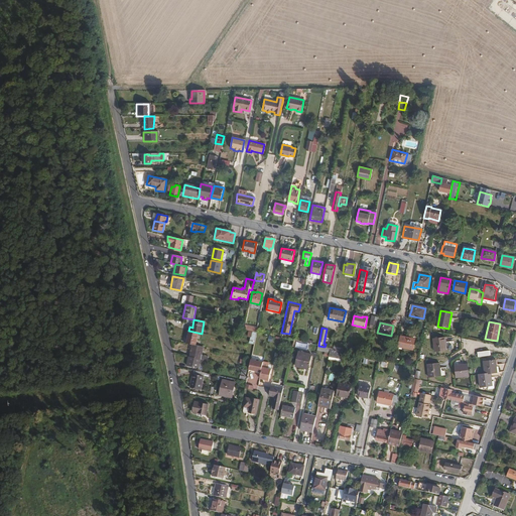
[(198,333),(188,331),(187,338),(186,344),(188,344),(192,345),(196,346),(198,333)]
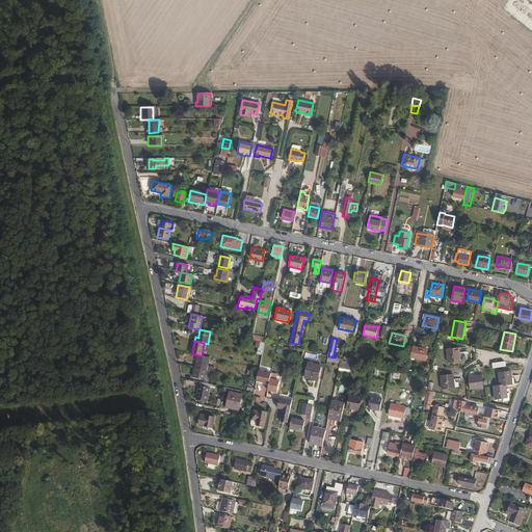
[(410,348),(408,355),(411,355),(411,357),(426,361),(428,350),(414,347),(414,349),(410,348)]
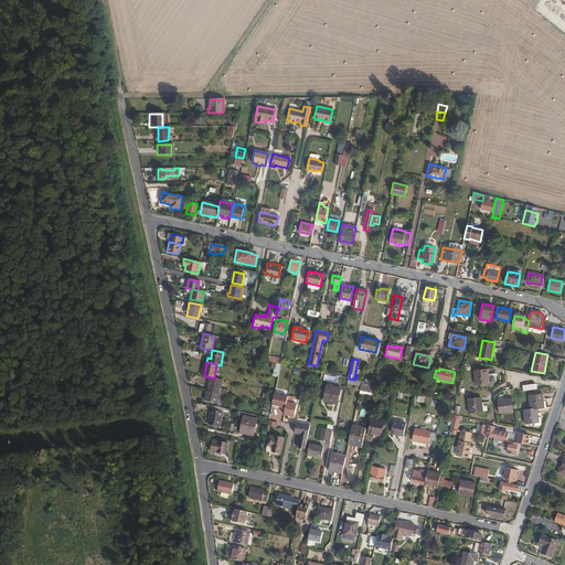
[(488,369),(475,371),(477,384),(490,382),(488,369)]
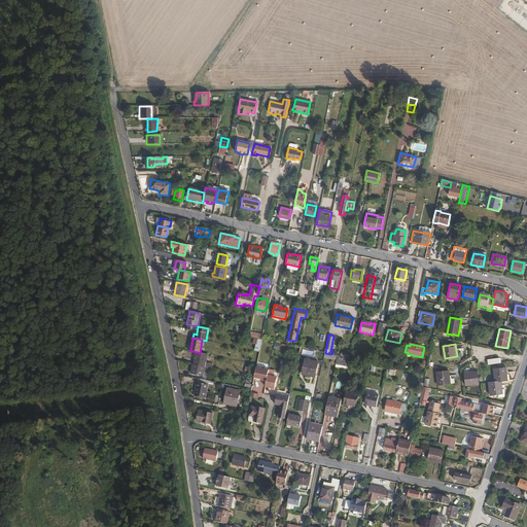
[(209,355),(200,353),(197,352),(195,364),(205,366),(213,369),(214,364),(208,363),(209,355)]
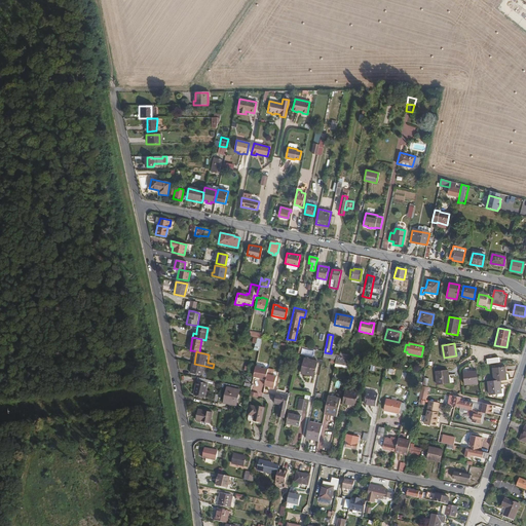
[(335,366),(346,368),(348,358),(338,355),(335,366)]
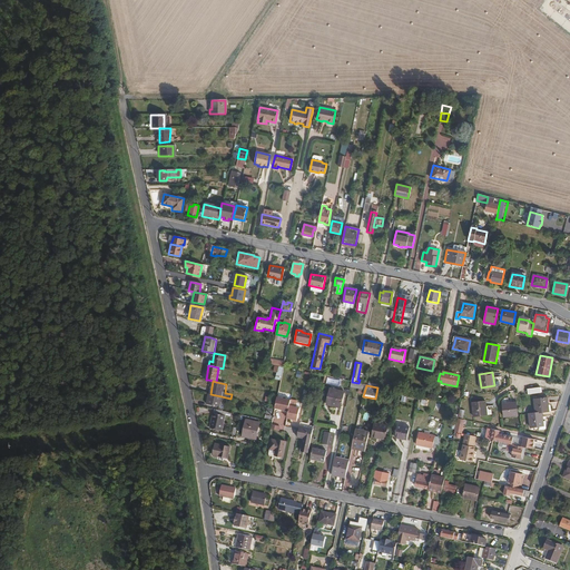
[(330,389),(326,402),(336,404),(336,405),(341,406),(344,391),(330,389)]
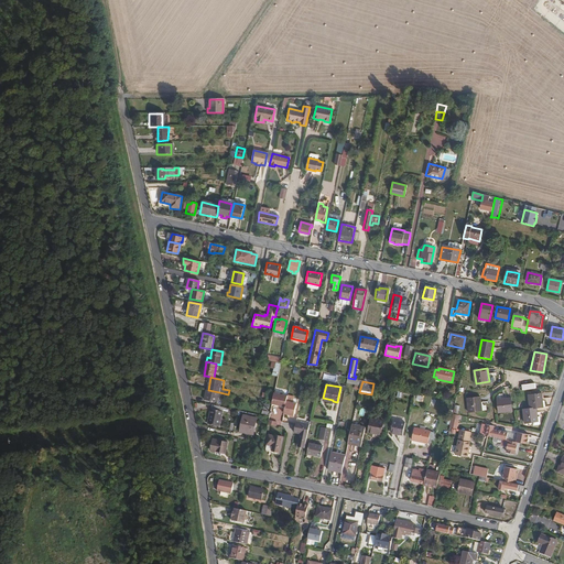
[(208,390),(206,390),(204,400),(217,403),(219,392),(208,390)]
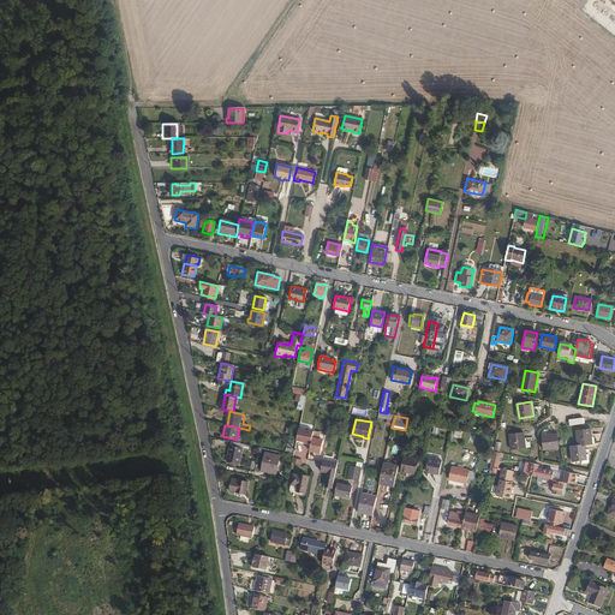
[(577,430),(578,445),(585,443),(593,442),(592,436),(591,428),(577,430)]
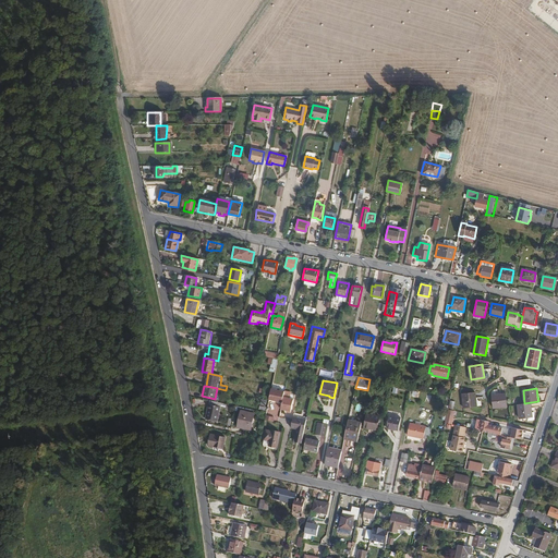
[(283,391),(270,389),(268,399),(281,402),(282,397),(283,391)]
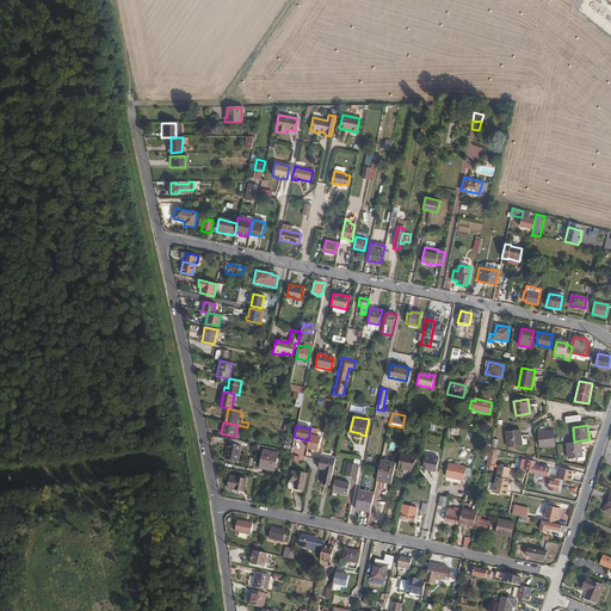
[(520,430),(506,432),(508,446),(523,445),(520,430)]
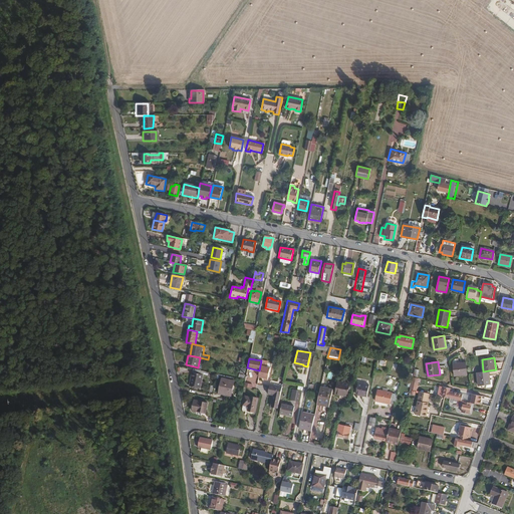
[(466,362),(454,363),(455,375),(467,373),(466,362)]
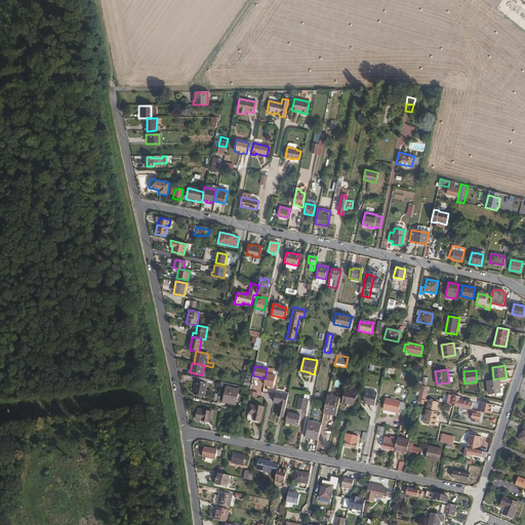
[(273,389),(276,375),(266,373),(265,378),(264,385),(269,387),(269,388),(273,389)]
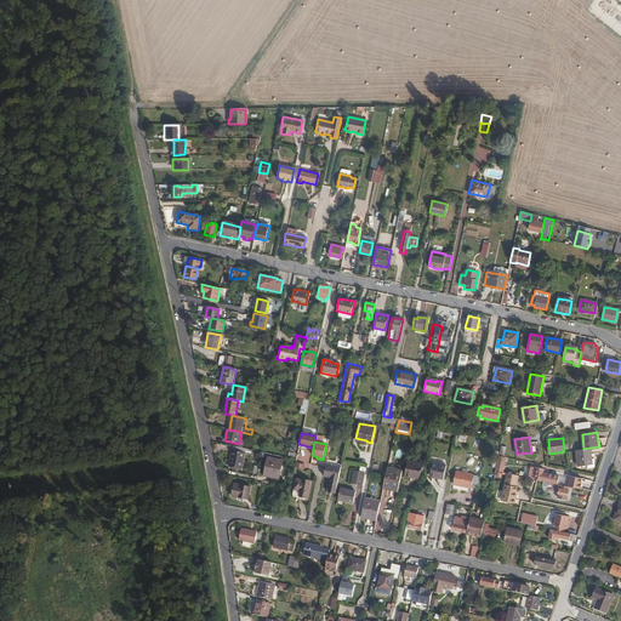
[(245,449),(233,446),(228,467),(241,469),(245,449)]
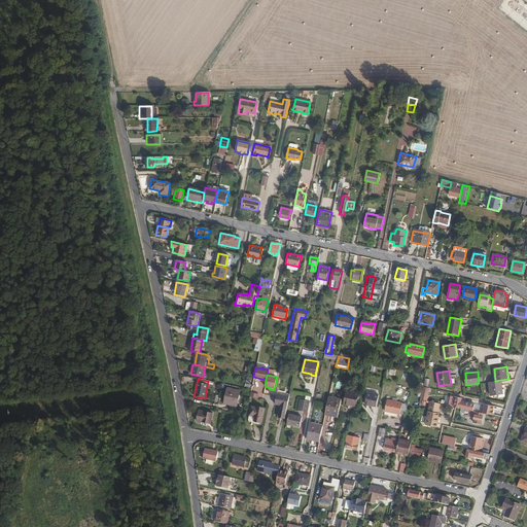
[(501,380),(495,381),(489,382),(491,394),(503,393),(501,380)]
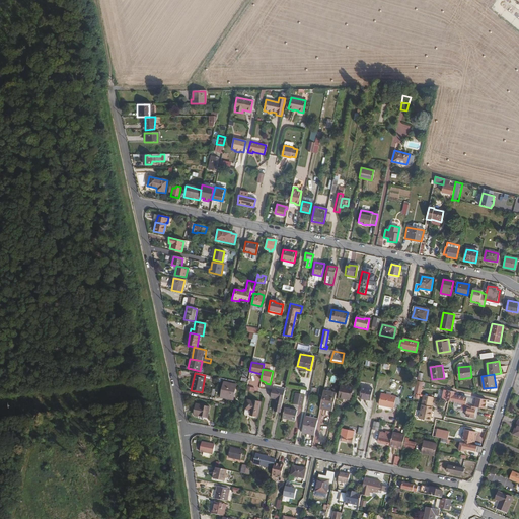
[(420,394),(423,382),(416,380),(414,393),(420,394)]
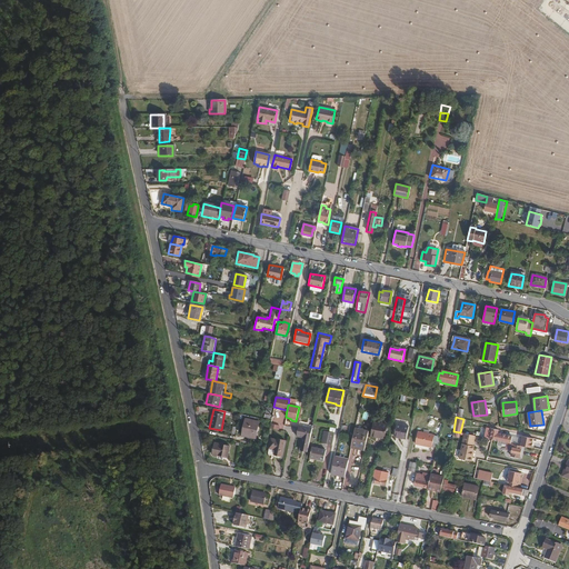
[(245,419),(241,436),(256,438),(259,422),(245,419)]
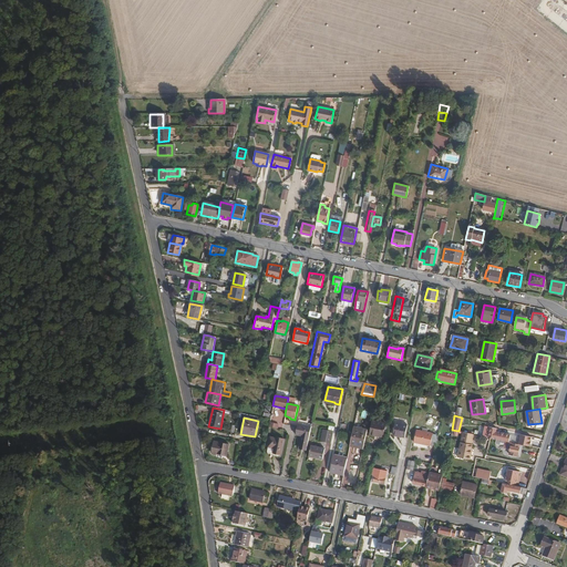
[(372,420),(369,434),(382,436),(385,423),(372,420)]
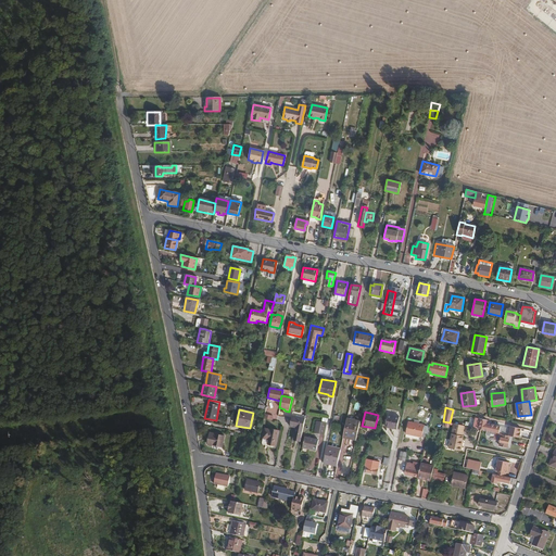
[(291,415),(289,426),(294,427),(295,427),(293,438),(300,439),(305,418),(291,415)]
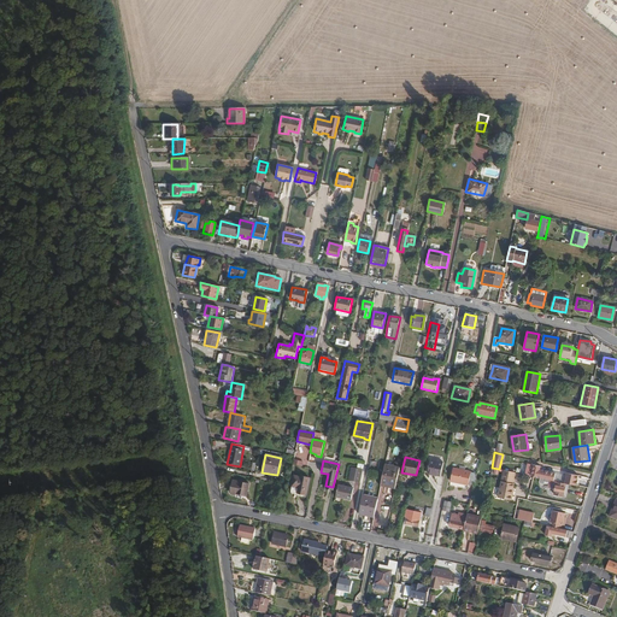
[(430,460),(427,472),(440,476),(442,463),(430,460)]
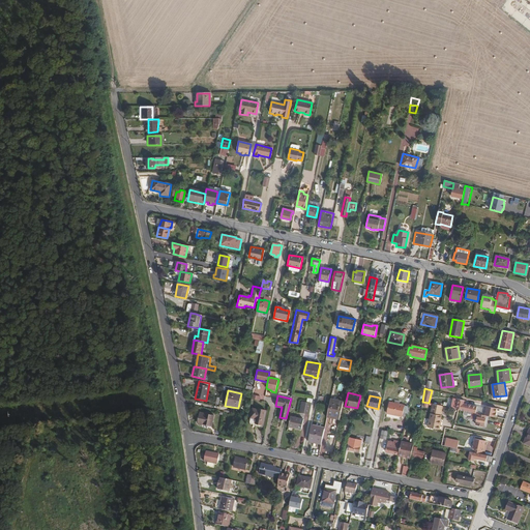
[(326,417),(339,419),(343,401),(330,398),(326,417)]
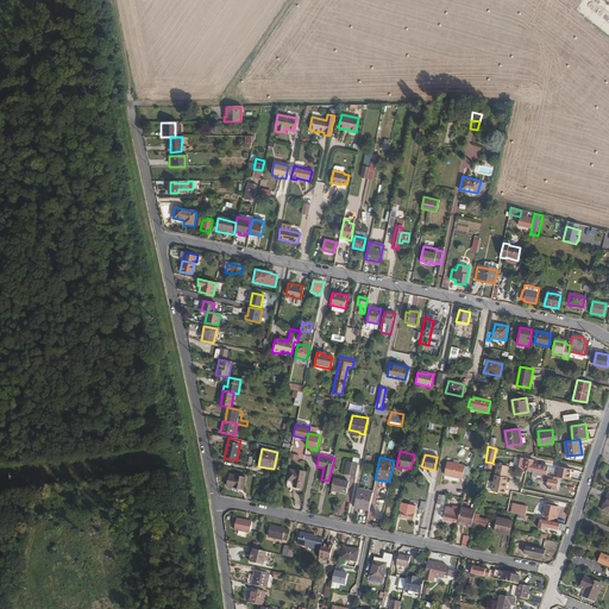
[(527,458),(525,470),(527,470),(535,472),(542,473),(542,471),(547,472),(548,466),(533,463),(534,459),(527,458)]
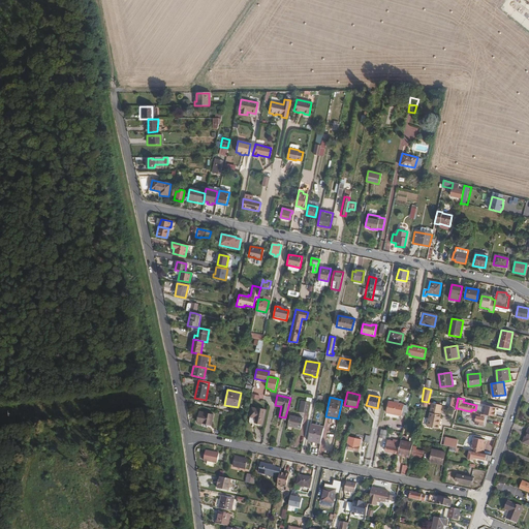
[(393,402),(387,401),(385,412),(405,416),(407,405),(398,403),(393,402)]
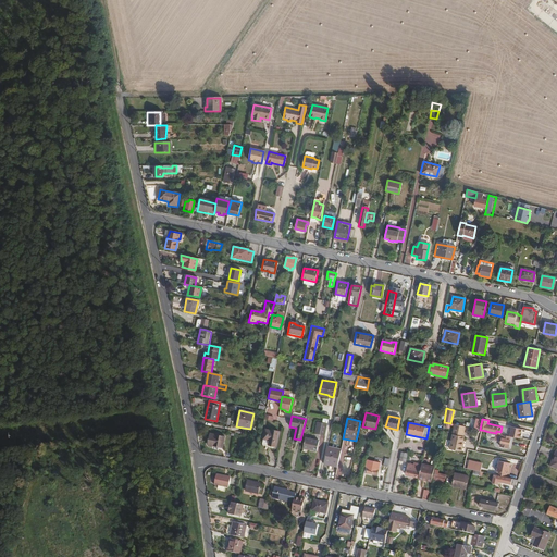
[(512,424),(510,434),(521,437),(523,426),(512,424)]
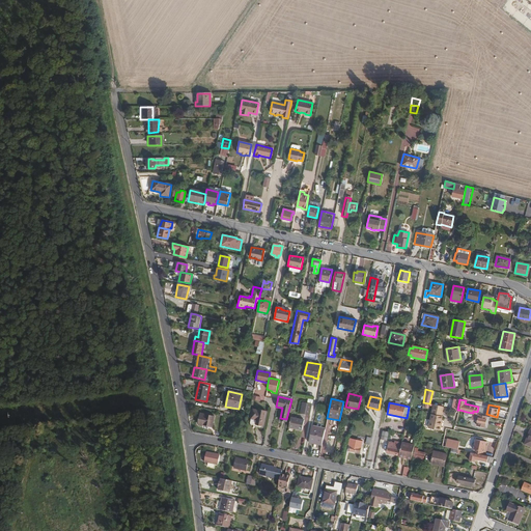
[(278,419),(286,421),(286,419),(280,418),(282,408),(281,408),(278,419)]
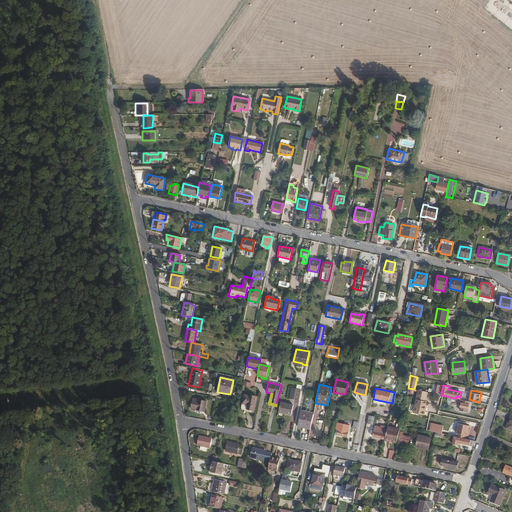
[(244,394),(242,403),(247,404),(246,408),(253,410),(254,404),(253,403),(255,395),(249,394),(249,395),(244,394)]
